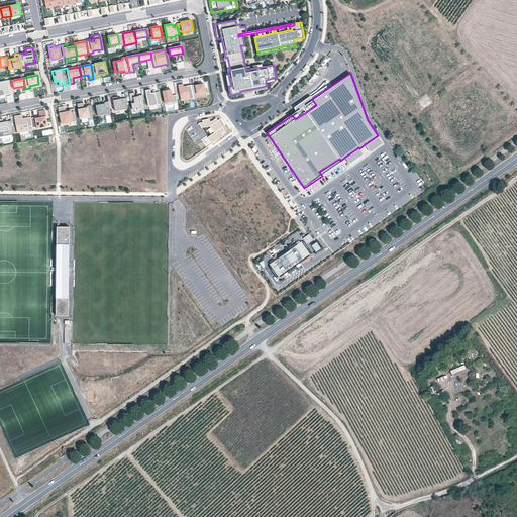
[(14,93),(13,88),(11,81),(11,80),(0,81),(0,93),(0,95),(14,93)]
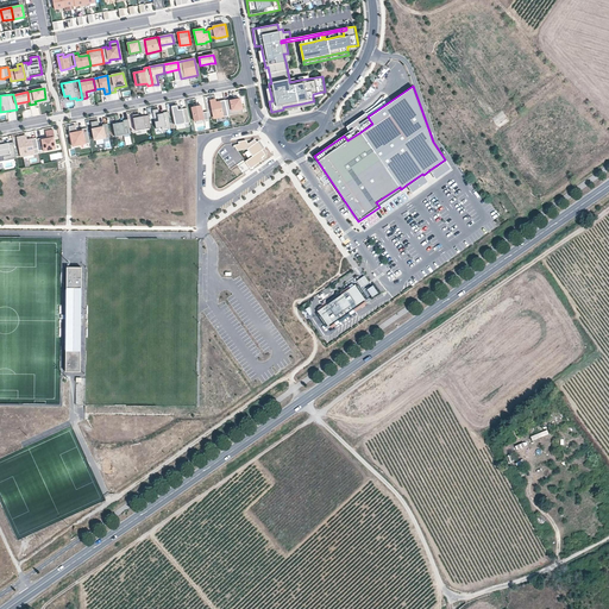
[(234,98),(225,100),(228,115),(243,112),(240,99),(234,100),(234,98)]
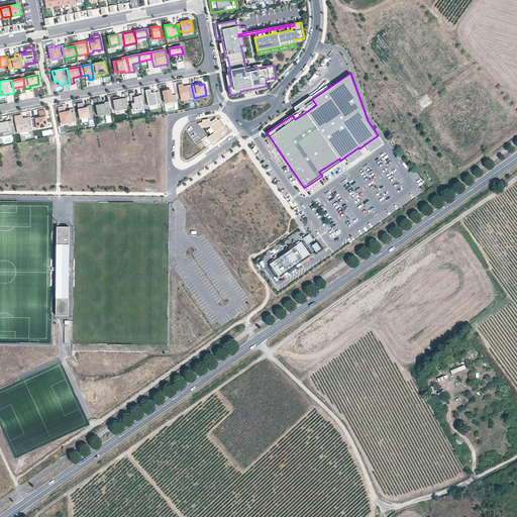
[(182,101),(194,99),(194,98),(191,85),(183,87),(183,84),(179,85),(182,101)]
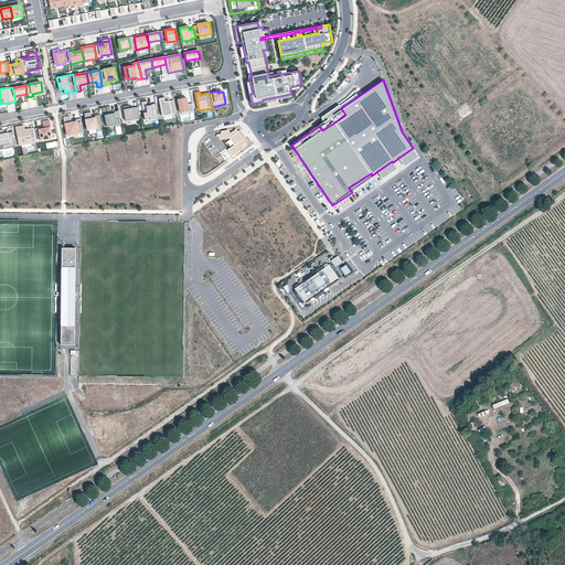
[(177,114),(173,100),(166,102),(164,97),(159,98),(162,116),(177,114)]
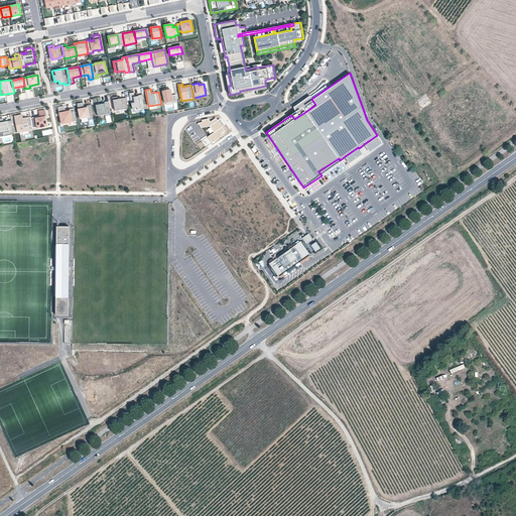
[(173,103),(177,102),(175,95),(172,95),(170,90),(162,91),(165,103),(173,101),(173,103)]
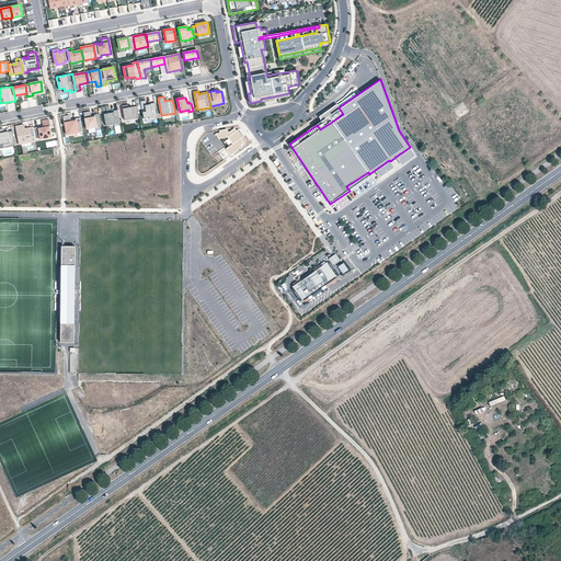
[(158,117),(155,103),(150,103),(150,104),(151,105),(147,106),(147,105),(146,100),(140,101),(142,110),(146,109),(147,109),(148,111),(142,112),(144,118),(149,117),(149,119),(158,117)]
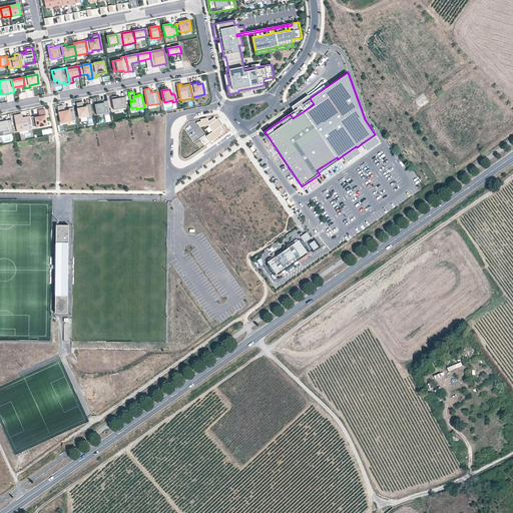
[(314,104),(310,98),(308,95),(292,106),(295,110),(301,106),(304,111),(314,104)]
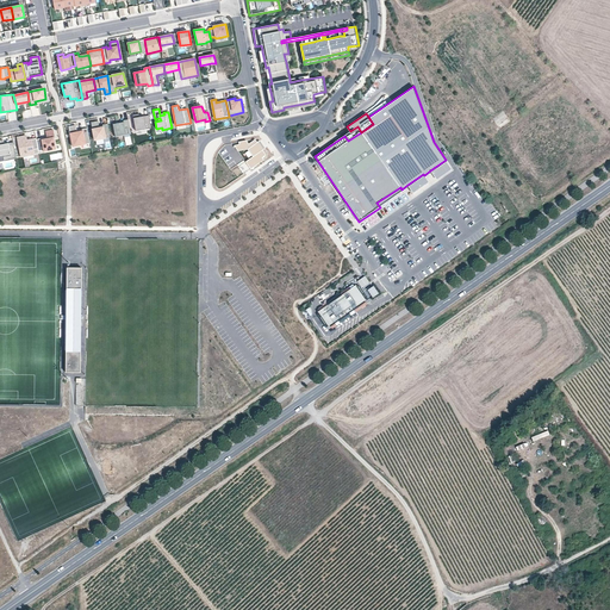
[(151,128),(149,116),(144,117),(144,118),(139,119),(139,117),(139,114),(134,116),(136,131),(151,128)]
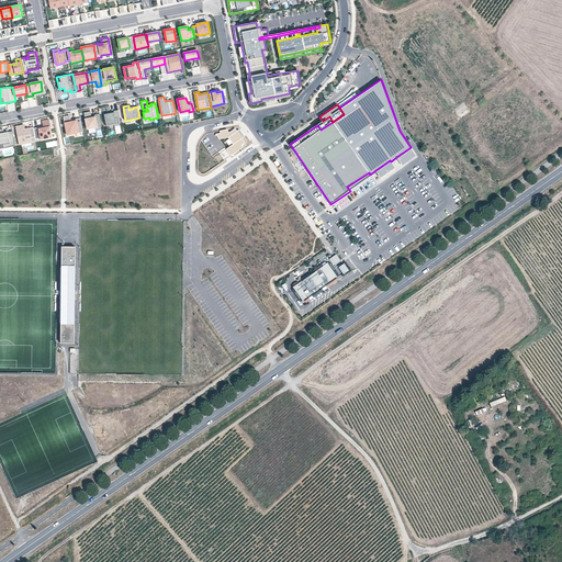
[(107,126),(121,123),(119,110),(114,111),(114,114),(111,115),(110,112),(104,113),(107,126)]
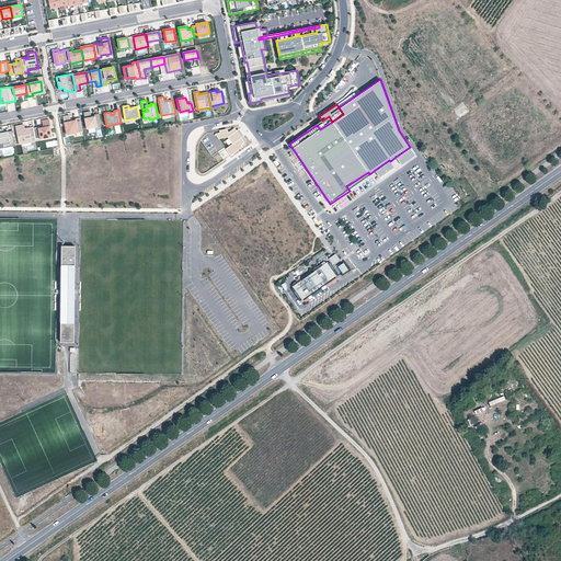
[(102,126),(99,114),(94,115),(95,117),(92,117),(90,111),(83,113),(87,129),(102,126)]
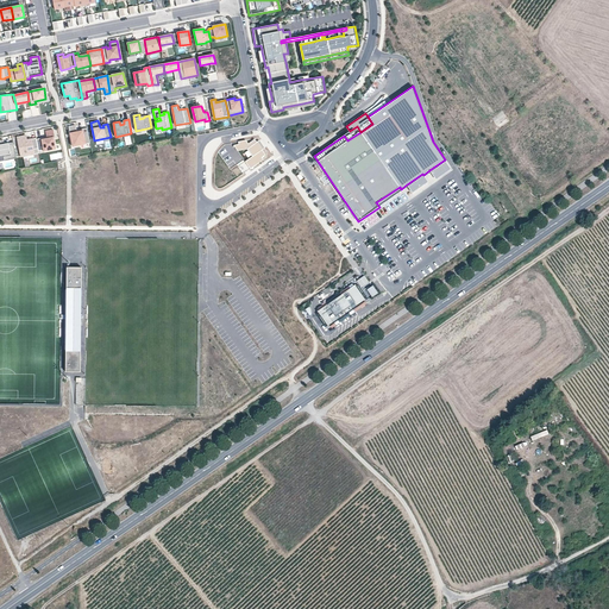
[(73,146),(90,143),(87,129),(82,129),(82,131),(77,132),(76,130),(76,125),(69,126),(73,146)]
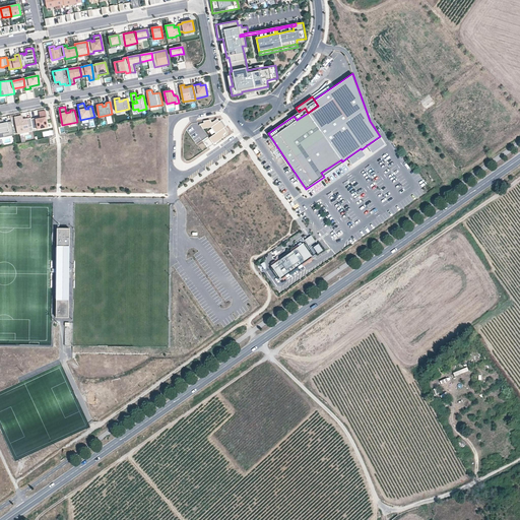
[(299,112),(294,116),(297,120),(308,113),(305,108),(299,112)]
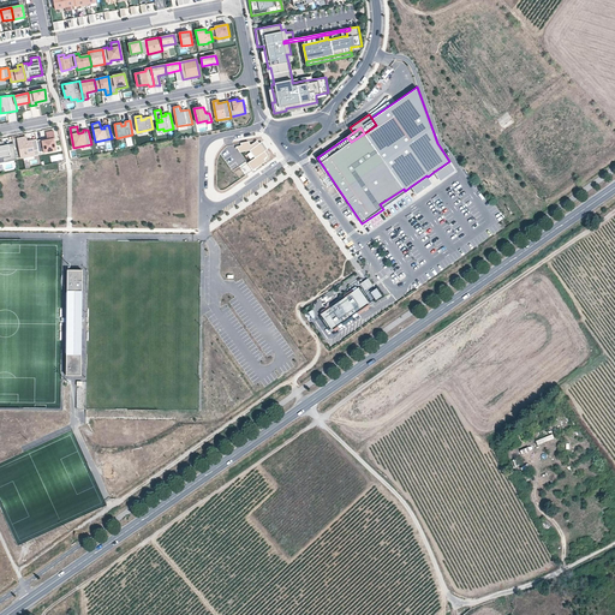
[(45,139),(37,141),(39,148),(40,153),(45,151),(45,153),(57,150),(54,139),(55,138),(54,131),(46,132),(48,139),(45,141),(45,139)]
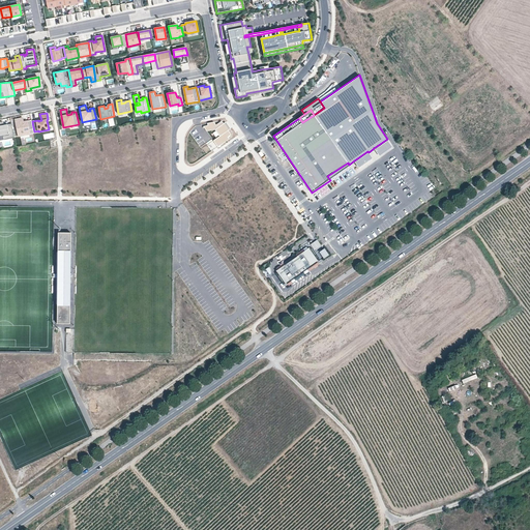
[(32,121),(31,120),(24,121),(23,118),(16,119),(19,137),(34,134),(34,131),(33,127),(32,121)]
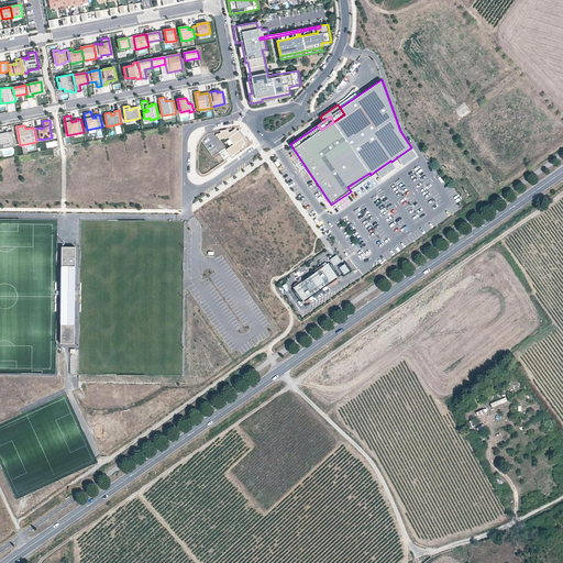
[(15,146),(12,131),(4,133),(2,133),(1,129),(0,129),(0,143),(3,143),(3,148),(15,146)]
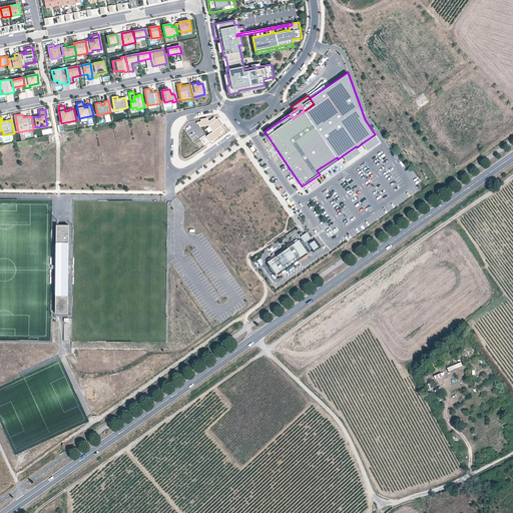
[(196,122),(200,127),(208,125),(216,120),(214,117),(209,121),(207,118),(200,119),(201,121),(196,122)]
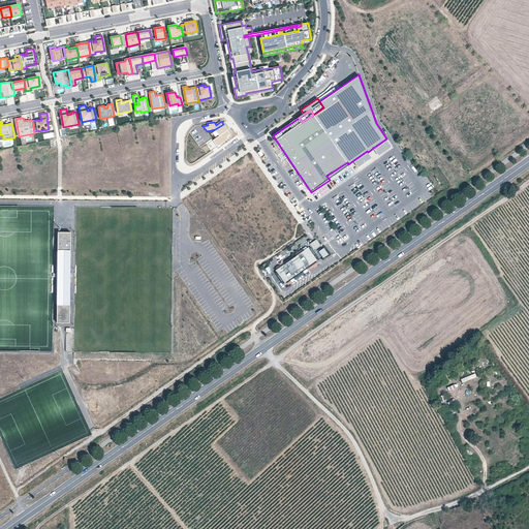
[(225,122),(223,124),(215,129),(219,135),(227,130),(230,128),(225,122)]
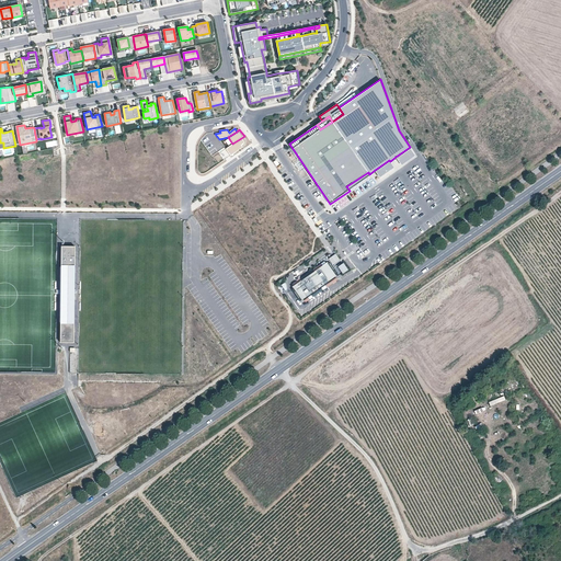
[(244,142),(241,138),(232,144),(226,149),(230,156),(242,147),(241,145),(244,142)]
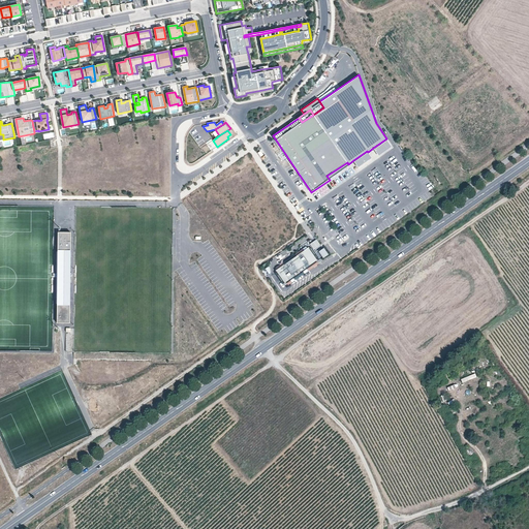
[(386,138),(373,148),(378,155),(392,146),(386,138)]
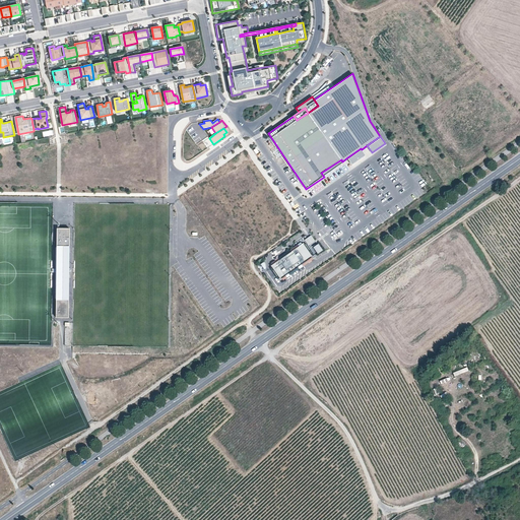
[(407,140),(401,145),(404,150),(410,146),(407,140)]
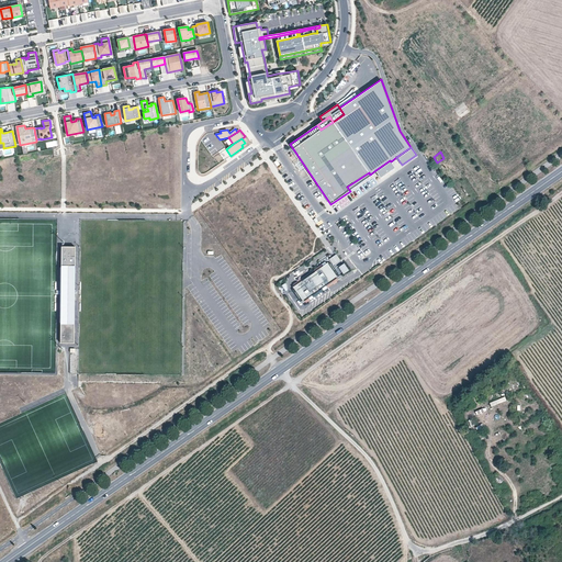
[(438,164),(447,175),(453,170),(445,159),(438,164)]
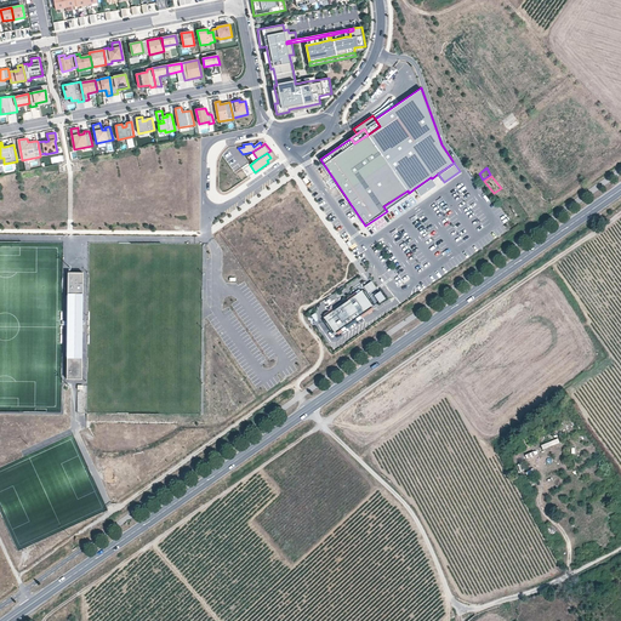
[(431,177),(415,188),(420,195),(436,184),(432,178),(431,177)]
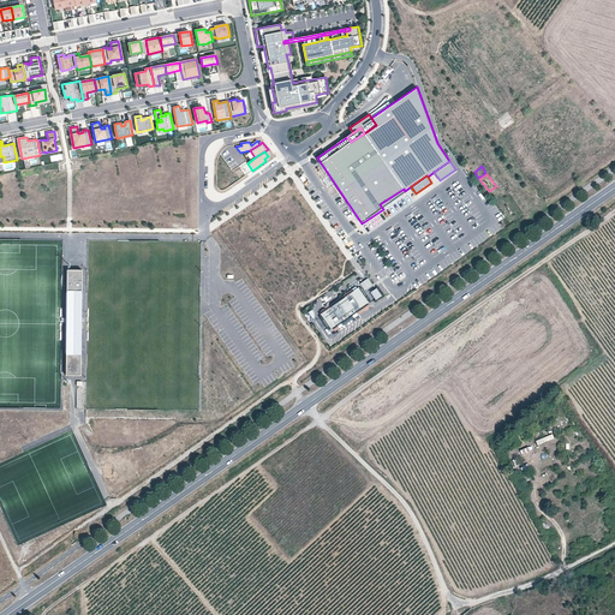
[(275,216),(243,238),(280,292),(314,269),(321,280),(340,267),(299,207),(279,221),(275,216)]
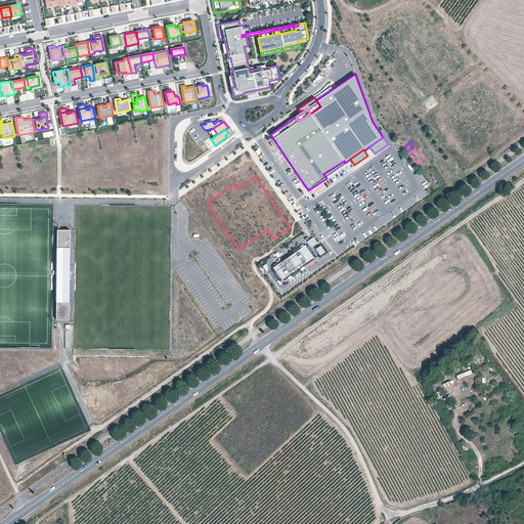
[(68,319),(70,230),(57,230),(55,319),(68,319)]
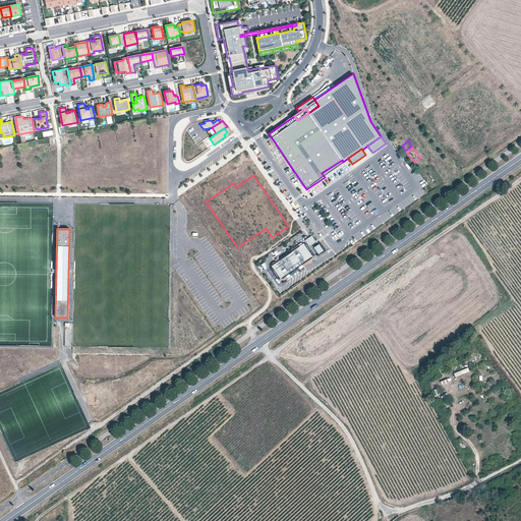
[(315,241),(311,236),(305,240),(309,246),(315,241)]
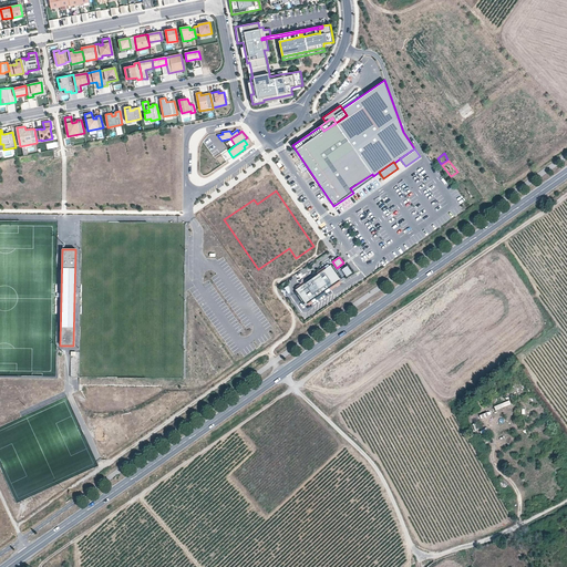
[(329,266),(328,264),(296,287),(297,289),(329,266)]
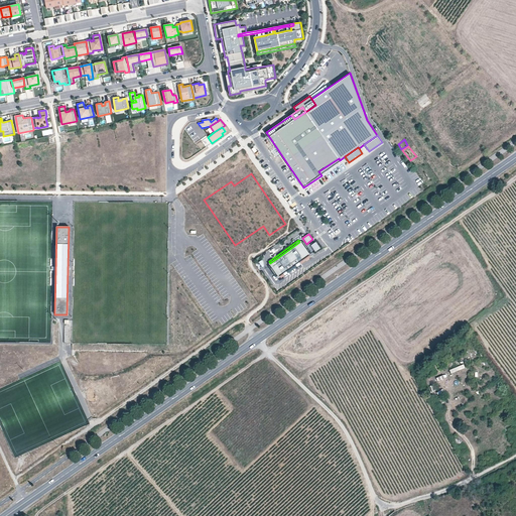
[(309,256),(310,255),(309,253),(302,243),(301,241),(299,242),(270,263),(269,264),(270,265),(278,277),(280,276),(284,273),(284,274),(287,273),(286,272),(296,265),(297,266),(299,264),(299,263),(309,256)]
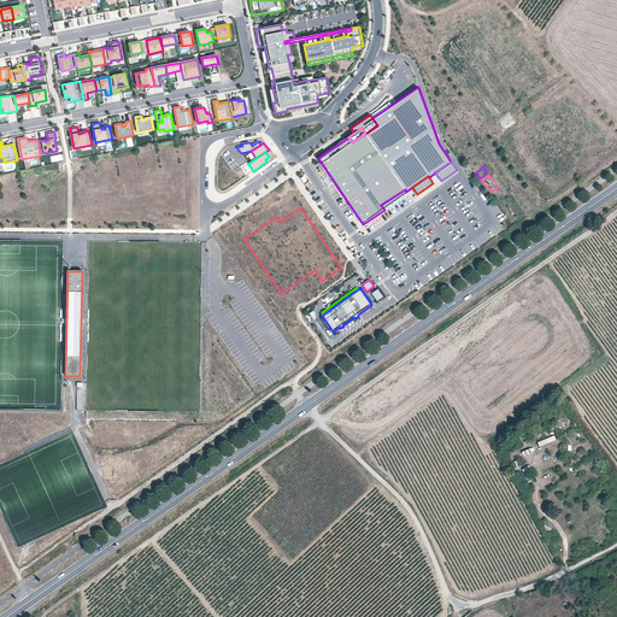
[(370,303),(372,301),(364,288),(362,291),(370,303)]
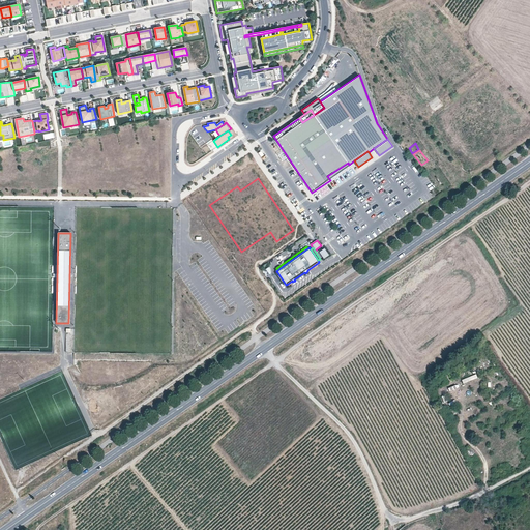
[(292,282),(292,281),(288,284),(289,286),(319,264),(318,263),(307,270),(307,271),(305,273),(304,272),(294,280),(295,281),(292,282)]
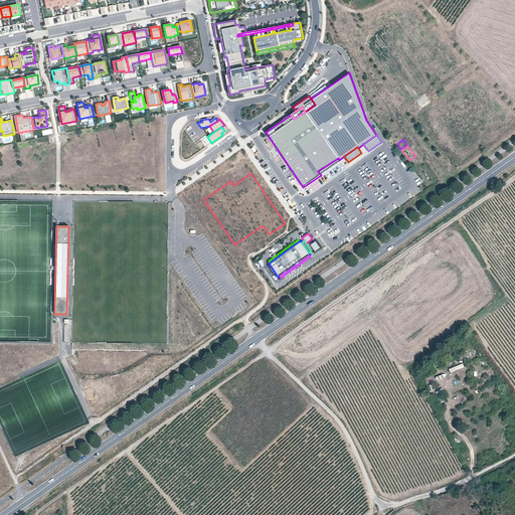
[(277,276),(270,265),(268,266),(276,277),(277,276)]
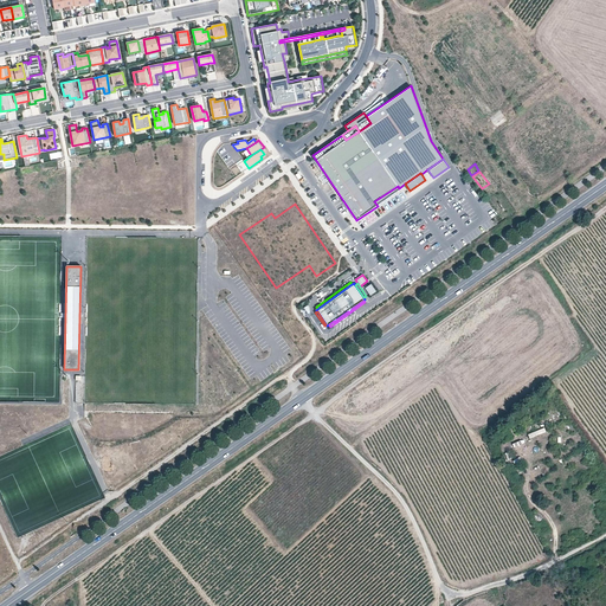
[(514,438),(508,429),(503,432),(509,442),(514,438)]
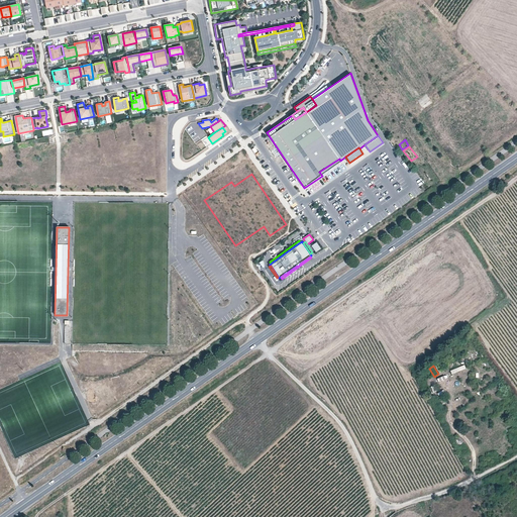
[(464,366),(450,370),(451,374),(466,370),(464,366)]
